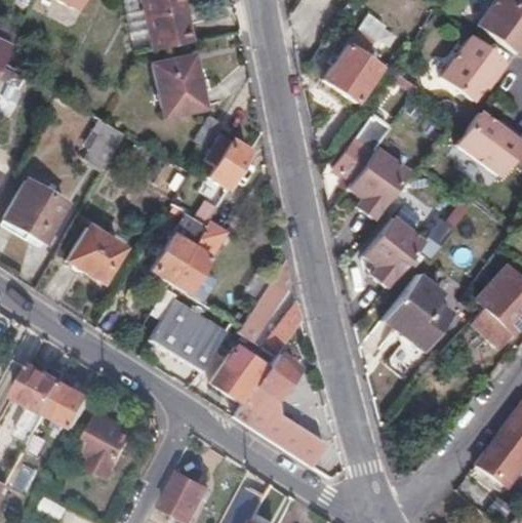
[(63,0),(79,8),(82,0),(63,0)]
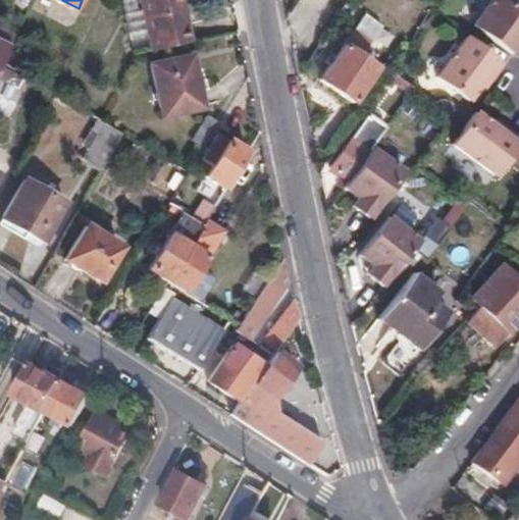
[(139,0),(150,50),(192,42),(183,0),(139,0)]
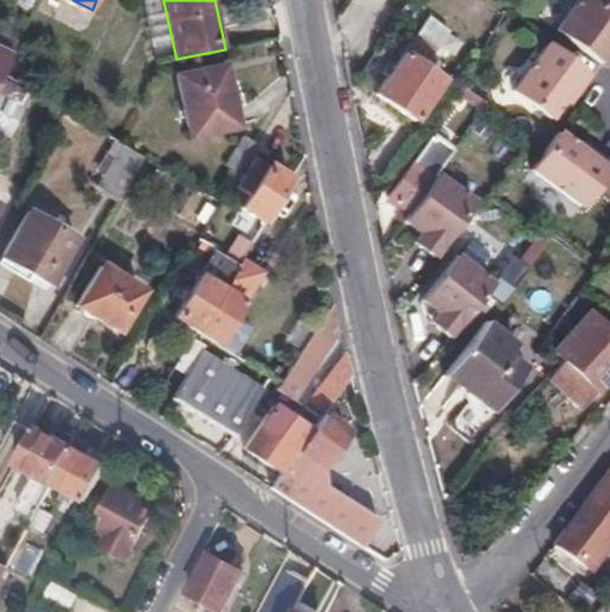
[(609,7),(599,0),(578,0),(559,27),(563,30),(604,60),(609,52),(609,7)]
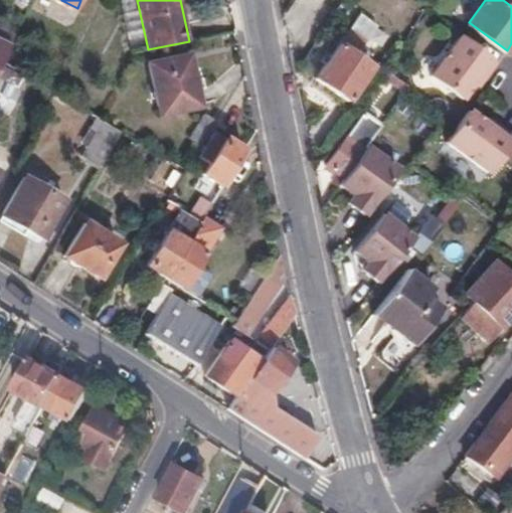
[(0,37),(2,38),(8,26),(0,21),(0,37)]
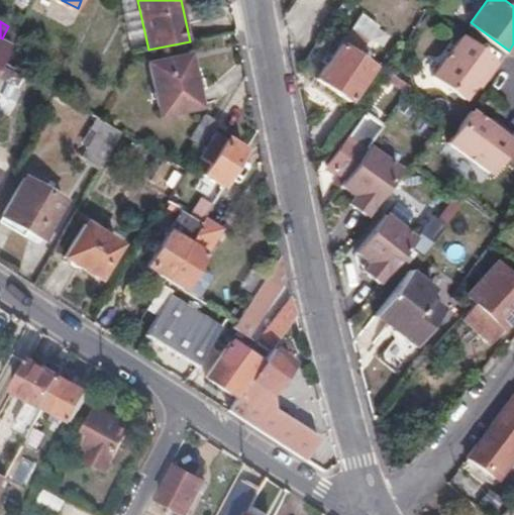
[(486,69),(490,73),(499,60),(467,35),(464,33),(433,74),(465,97),(477,81),(486,69)]
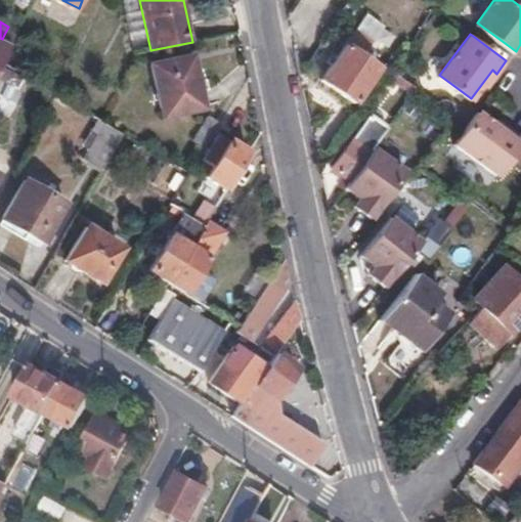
[(0,66),(3,60),(11,44),(2,39),(0,38),(0,66)]
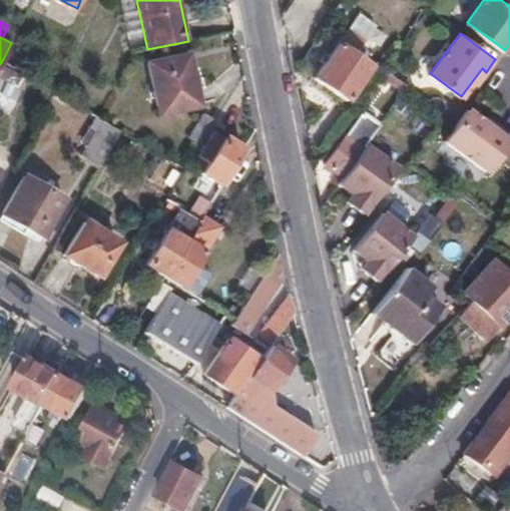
[(3,59),(14,66),(24,45),(13,39),(11,43),(3,59)]
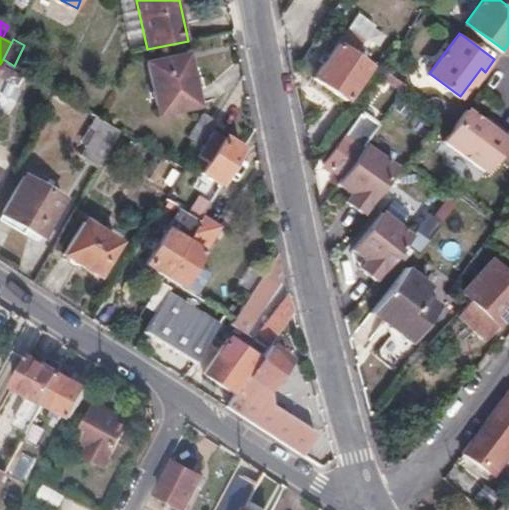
[(337,44),(315,76),(347,98),(369,66),(337,44)]
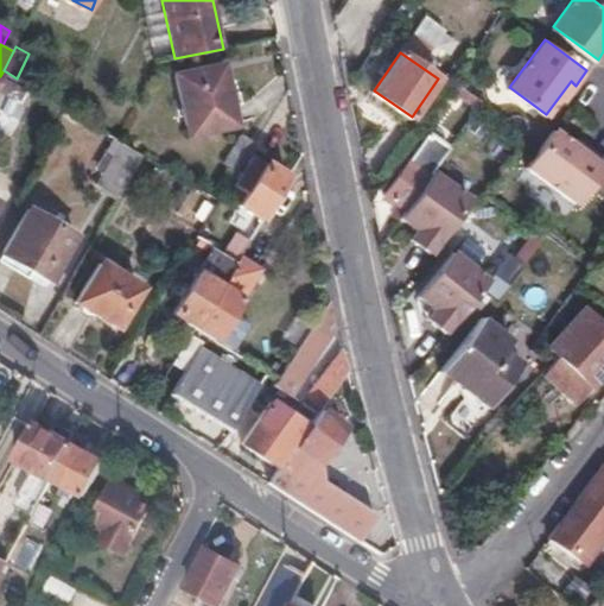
[(224,62),(177,73),(191,136),(239,125),(224,62)]
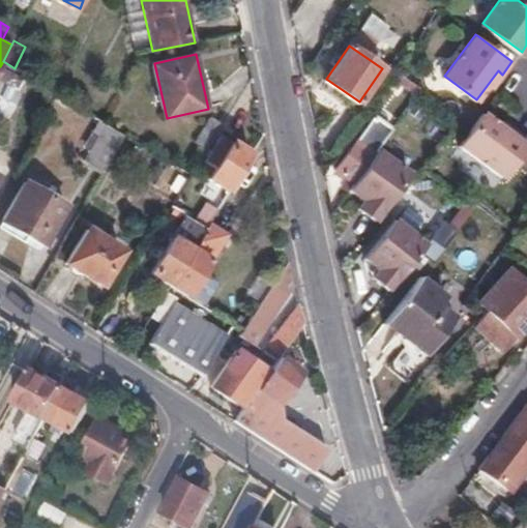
[(12,71),(15,68),(3,61),(0,66),(0,112),(9,117),(27,79),(12,71)]
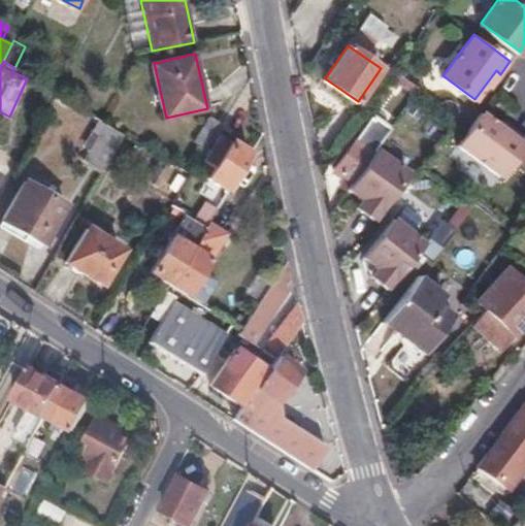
[(496,70),(487,83),(492,86),(500,74),(496,70)]
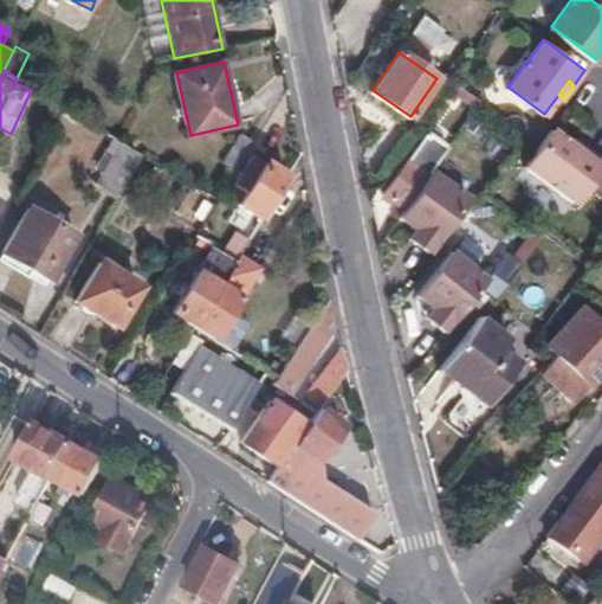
[(451,90),(477,107),(483,101),(455,83),(451,90)]
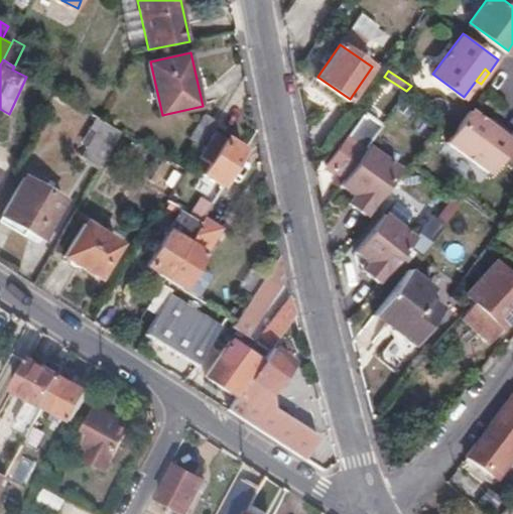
[(457,132),(456,132),(450,141),(492,172),(512,143),(512,131),(506,126),(503,131),(490,122),(473,110),(457,132)]
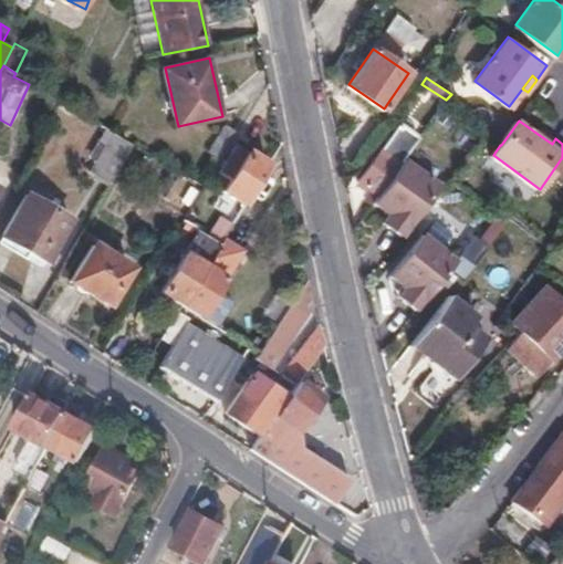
[(222,159),(235,141),(239,133),(226,124),(209,150),(222,159)]
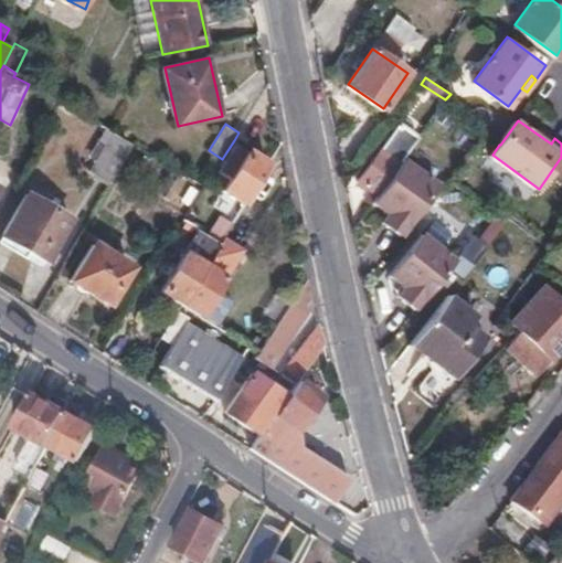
[(368,188),(378,195),(404,158),(420,137),(401,124),(357,186),(364,192),(368,188)]
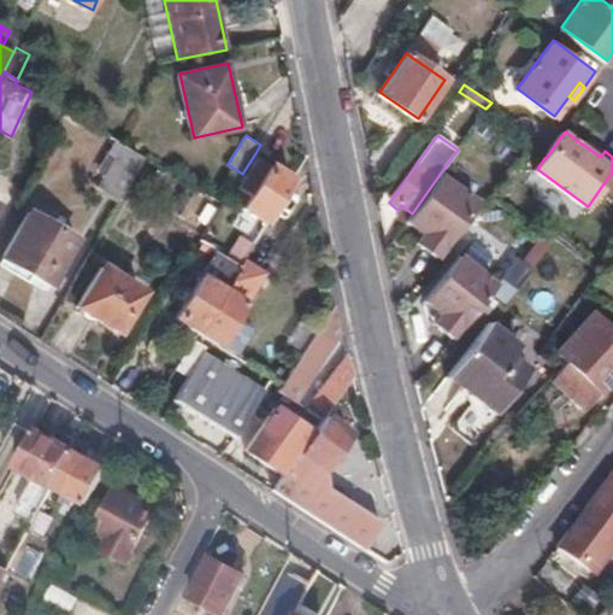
[(601,157),(605,151),(590,140),(585,146),(601,157)]
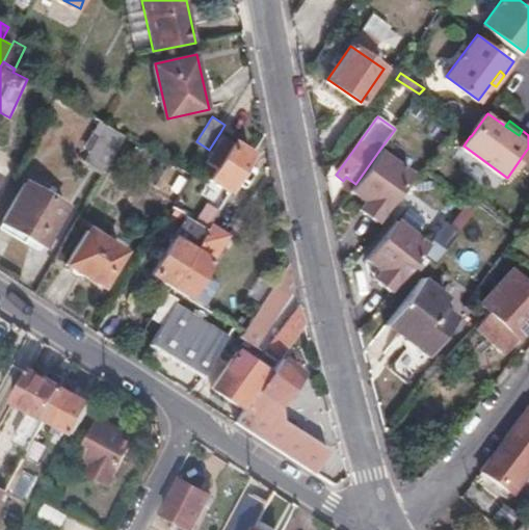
[(87,160),(106,170),(126,135),(107,124),(87,160)]
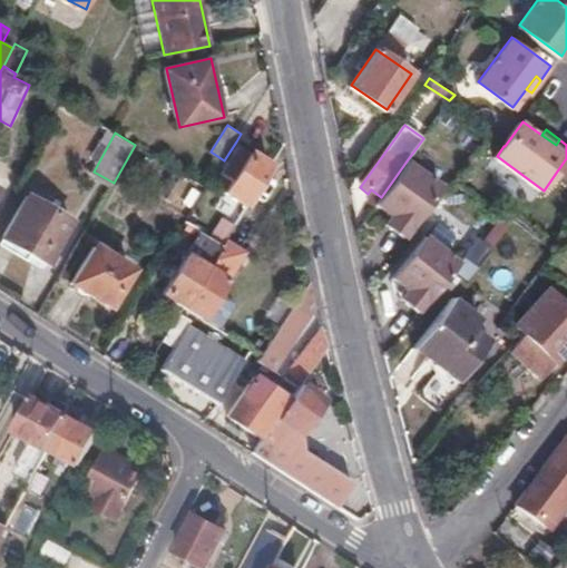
[(235,199),(246,206),(272,164),(236,142),(224,160),(220,168),(235,178),(226,194),(235,199)]
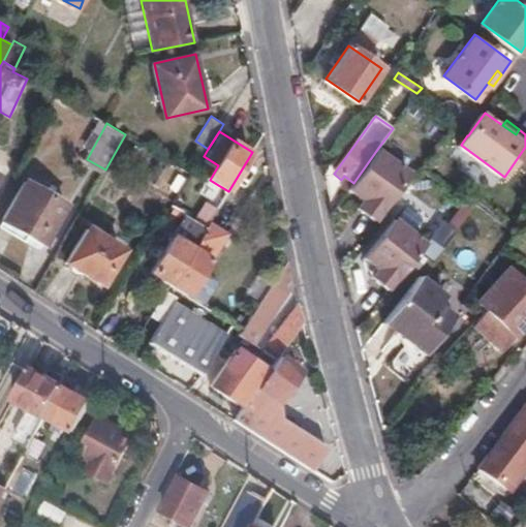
[(368,203),(363,211),(375,220),(410,171),(378,148),(353,183),(348,189),(363,198),(368,203)]
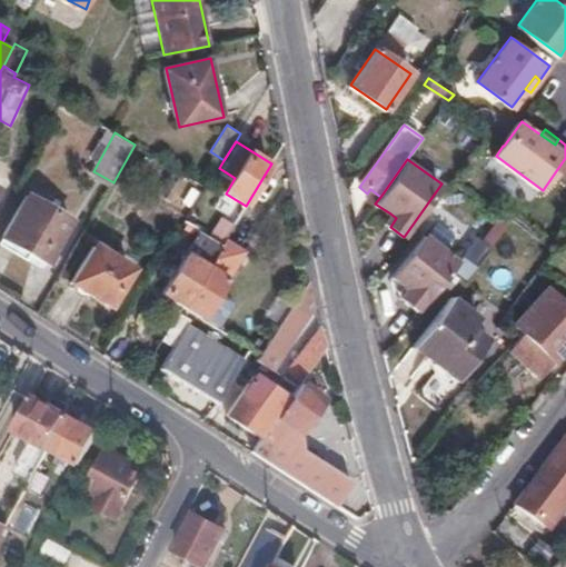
[(27,194),(3,235),(48,261),(72,220),(27,194)]
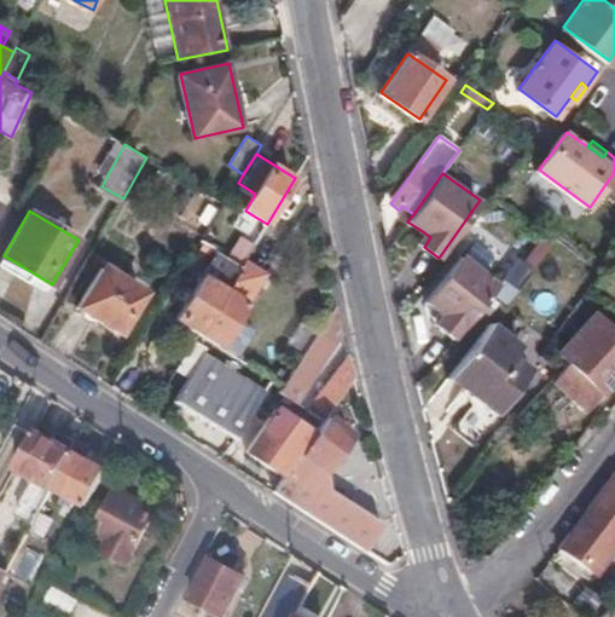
[(242,266),(244,260),(267,224),(255,217),(237,244),(218,232),(209,246),(218,251),(242,266)]
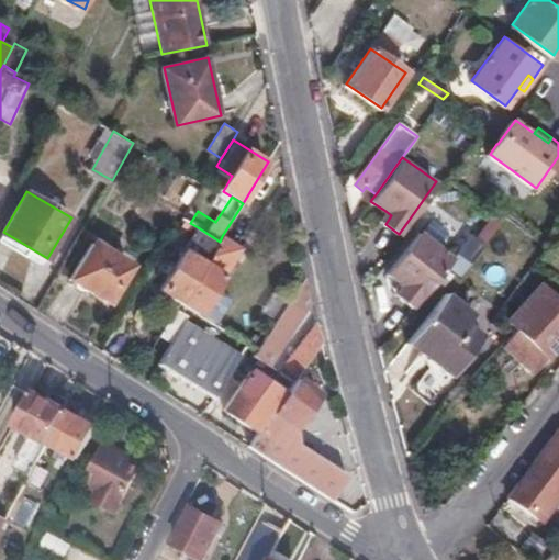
[(379,221),(386,224),(391,215),(386,211),(379,221)]
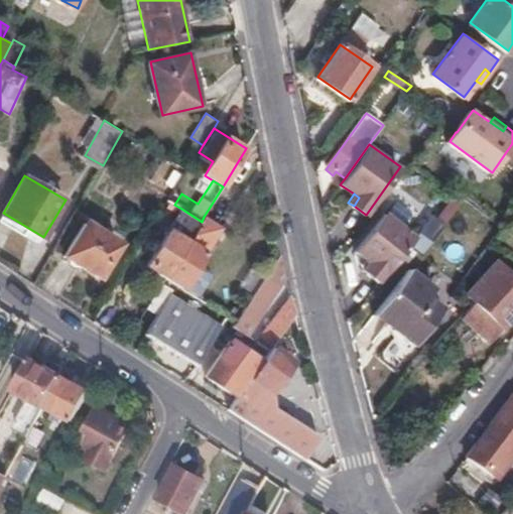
[(147,265),(167,277),(202,222),(181,209),(147,265)]
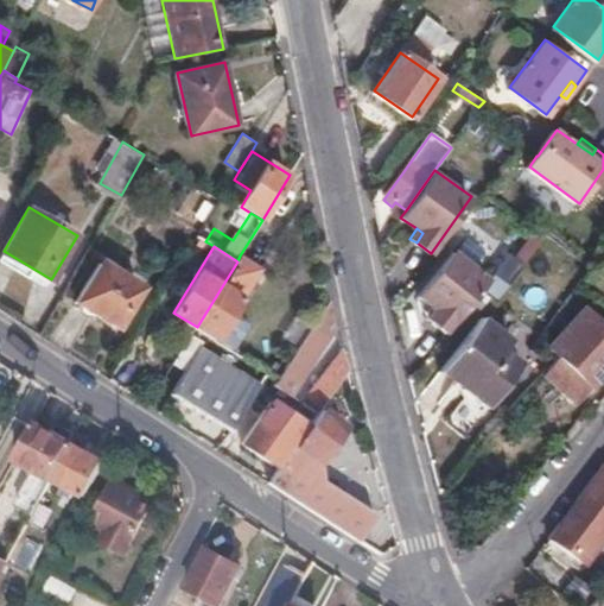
[(447,334),(462,317),(490,281),(455,252),(419,297),(436,309),(442,314),(433,323),(447,334)]
